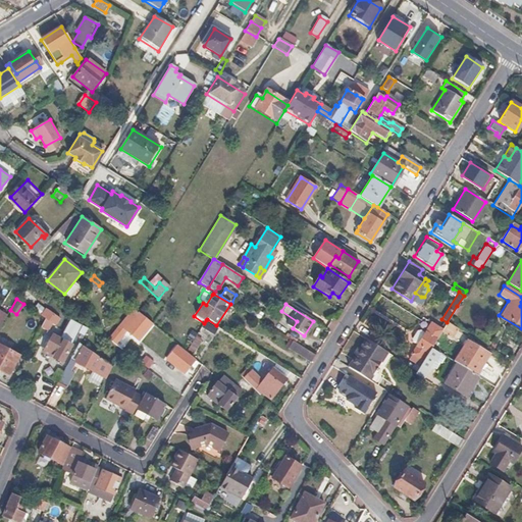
[(464,310),(457,306),(447,322),(454,326),(464,310)]
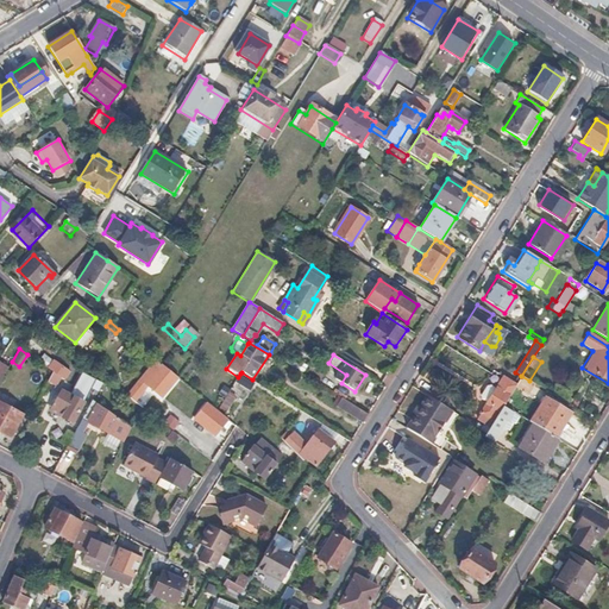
[(162,365),(155,359),(132,389),(138,394),(162,365)]
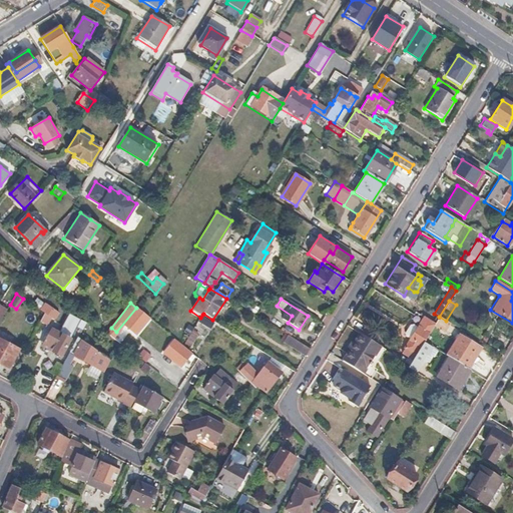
[(46,305),(41,312),(44,314),(50,319),(53,320),(58,313),(46,305)]
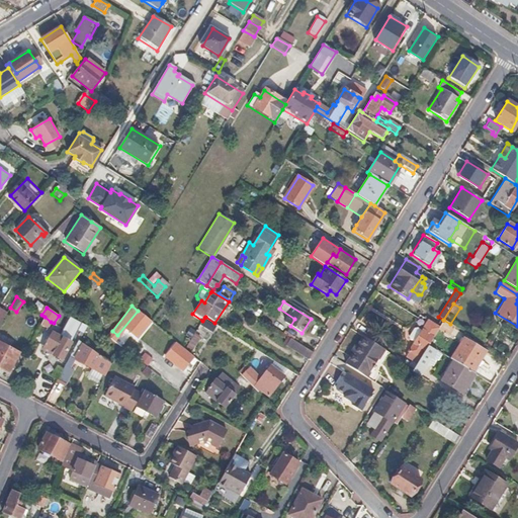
[(144,316),(141,313),(133,323),(136,326),(144,316)]
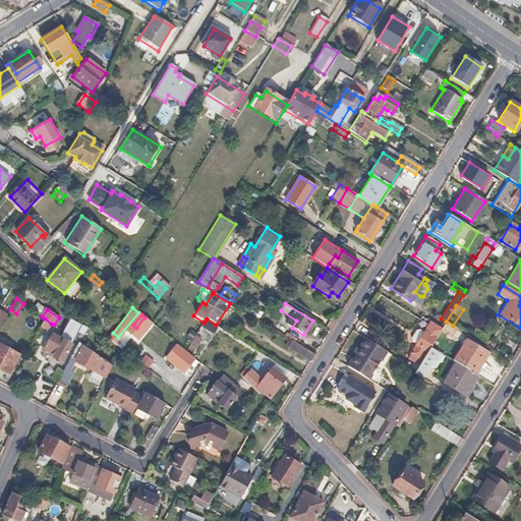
[(145,317),(136,328),(131,334),(137,339),(151,323),(145,317)]
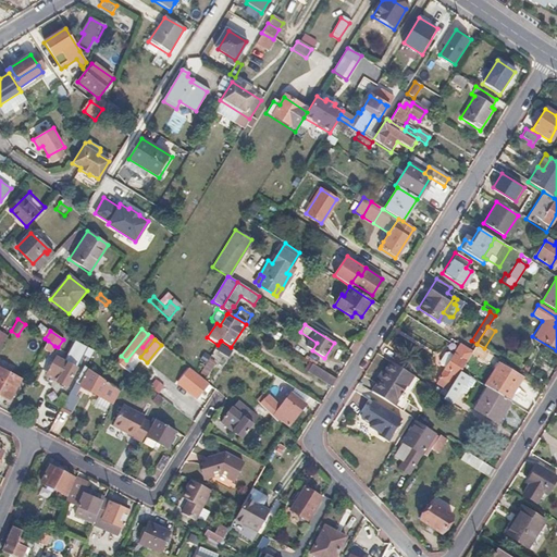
[(54,346),(48,341),(42,349),(50,354),(54,346)]
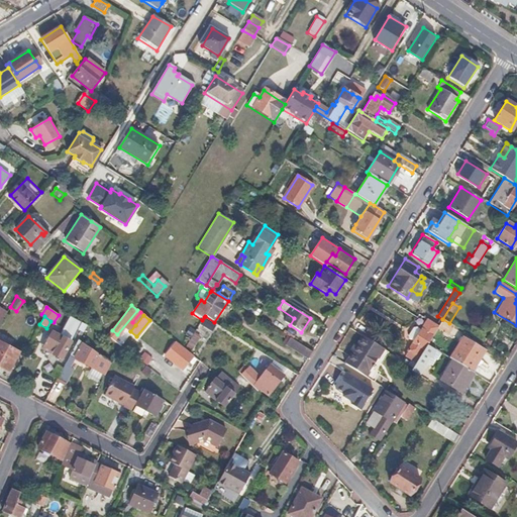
[(214,326),(203,319),(200,324),(211,331),(214,326)]
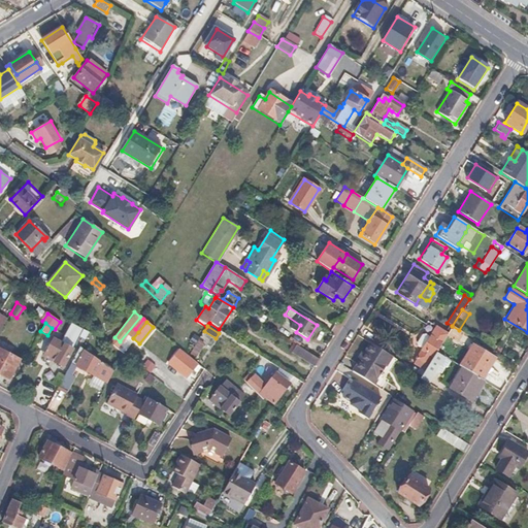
[(420,366),(424,369),(435,353),(436,351),(447,334),(447,333),(435,326),(429,336),(422,349),(413,363),(420,366)]
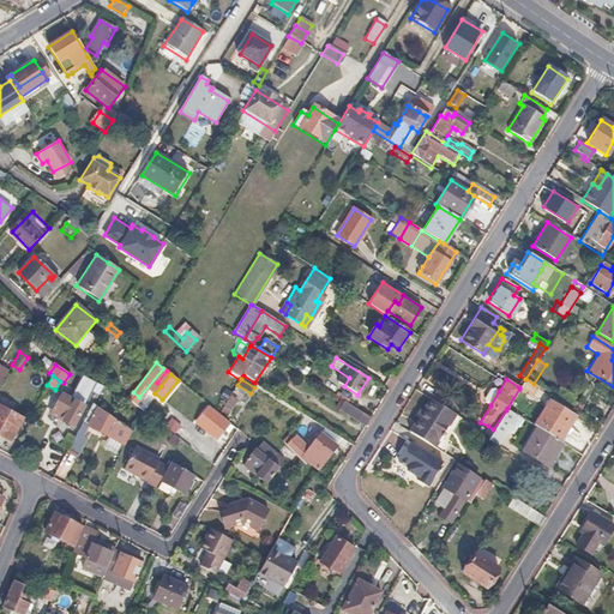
[(534,384),(525,379),(519,387),(519,389),(527,395),(534,384)]
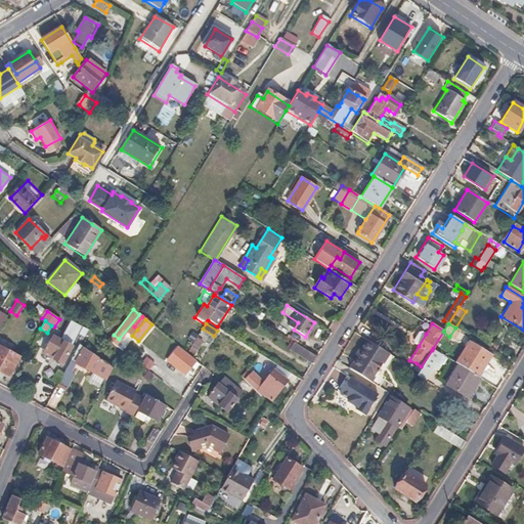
[(419,346),(426,334),(421,332),(418,332),(412,340),(413,343),(419,346)]
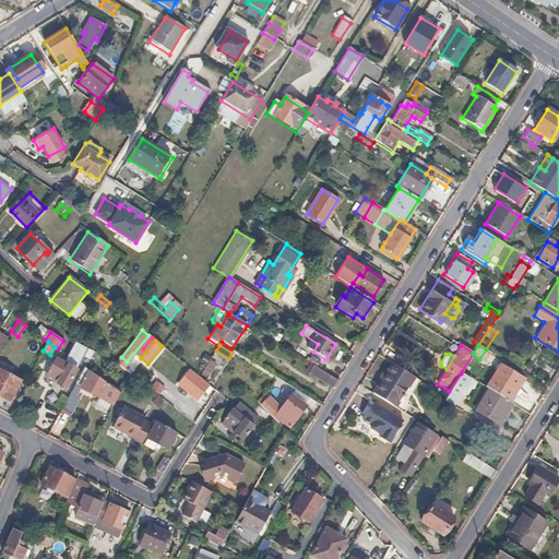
[(395,355),(391,364),(405,372),(411,364),(395,355)]
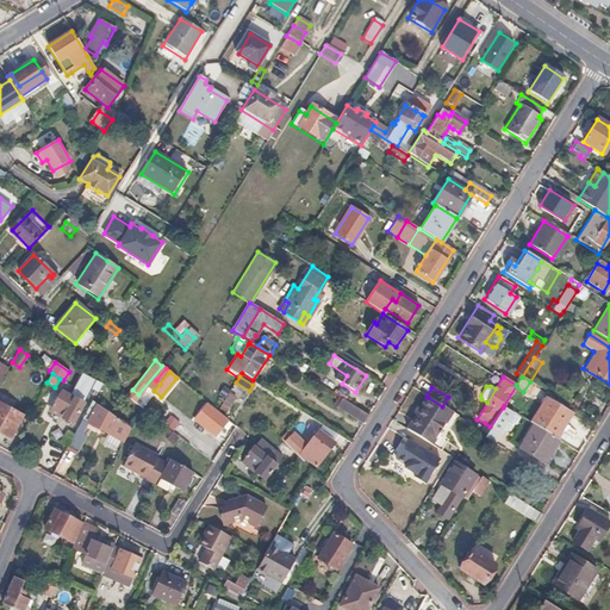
[(138,394),(132,390),(129,394),(135,399),(138,394)]
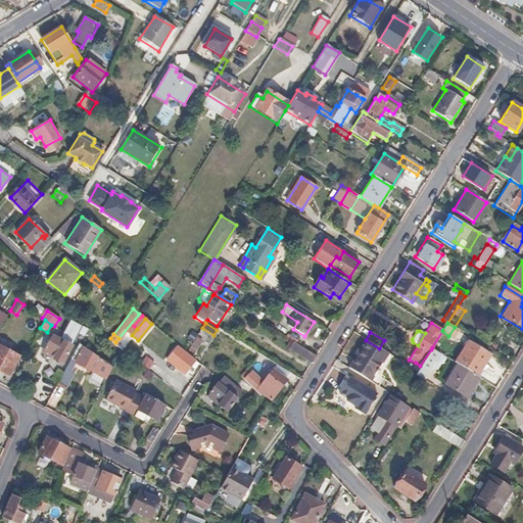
[(60,339),(52,335),(44,349),(54,354),(52,359),(61,364),(70,345),(63,341),(65,338),(61,336),(60,339)]
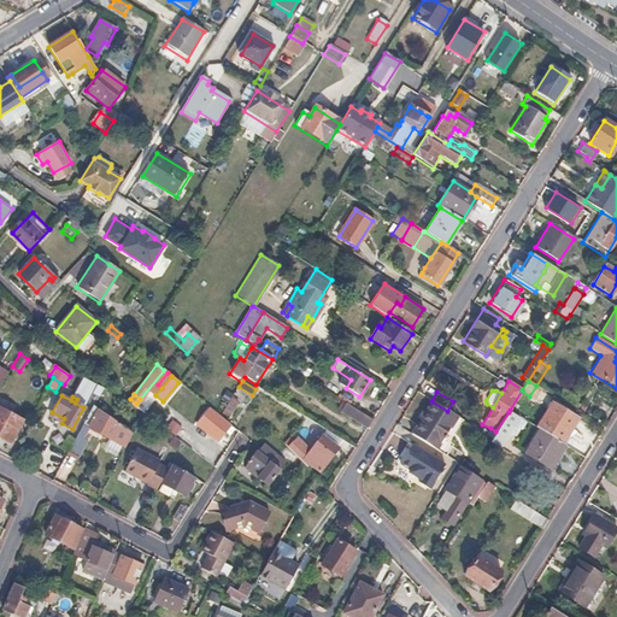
[(432,401),(430,401),(410,434),(435,450),(456,416),(447,411),(432,401)]
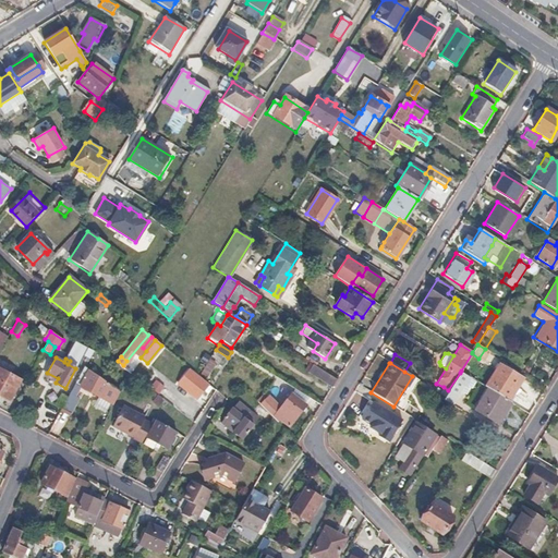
[(312,364),(307,372),(331,387),(336,379),(312,364)]
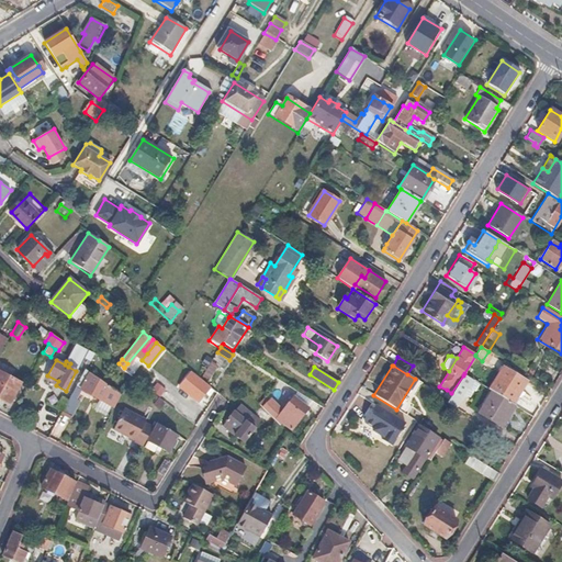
[(526,382),(502,367),(489,389),(492,391),(512,404),(526,382)]
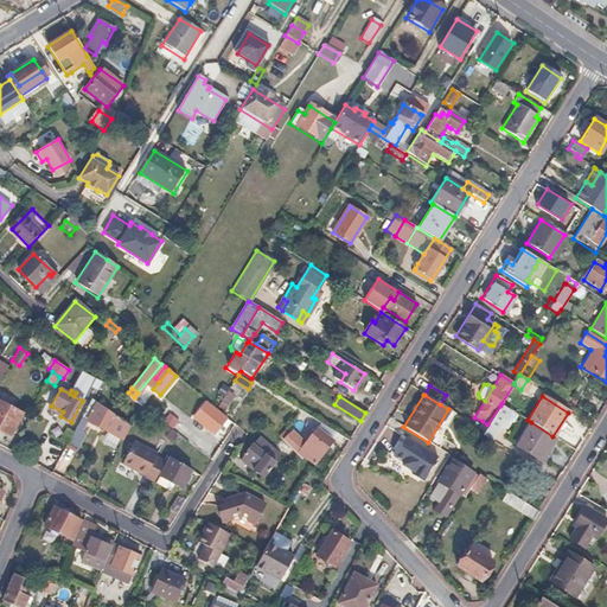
[(91,409),(87,407),(80,419),(122,441),(129,427),(90,398),(89,403),(94,406),(91,409)]
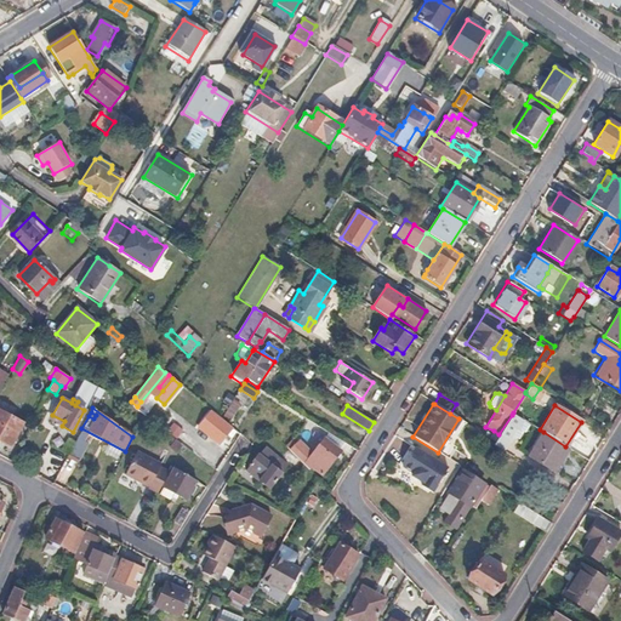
[(21,423),(0,411),(0,440),(9,445),(21,423)]
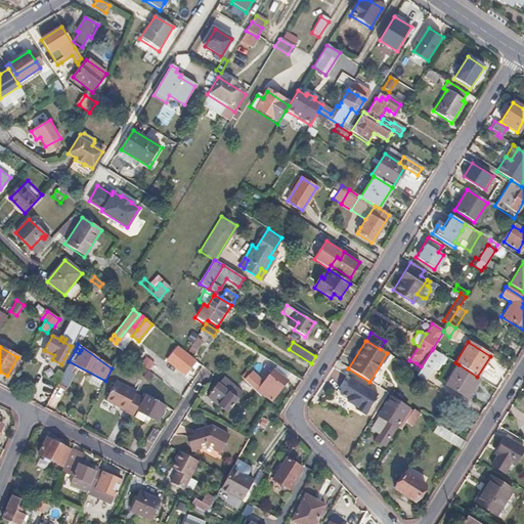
[(195,361),(177,347),(167,359),(184,375),(195,361)]
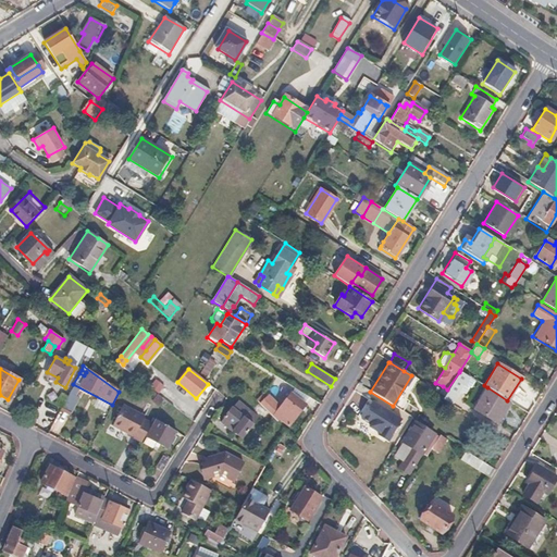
[(58,378),(47,372),(45,376),(56,382),(58,378)]
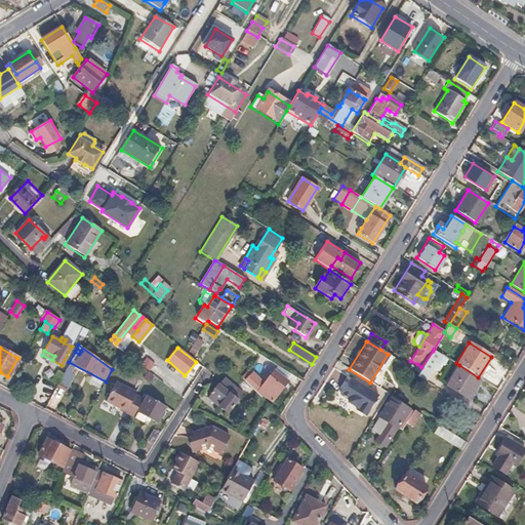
[(433,351),(421,367),(418,373),(426,377),(434,363),(437,364),(442,356),(433,351)]
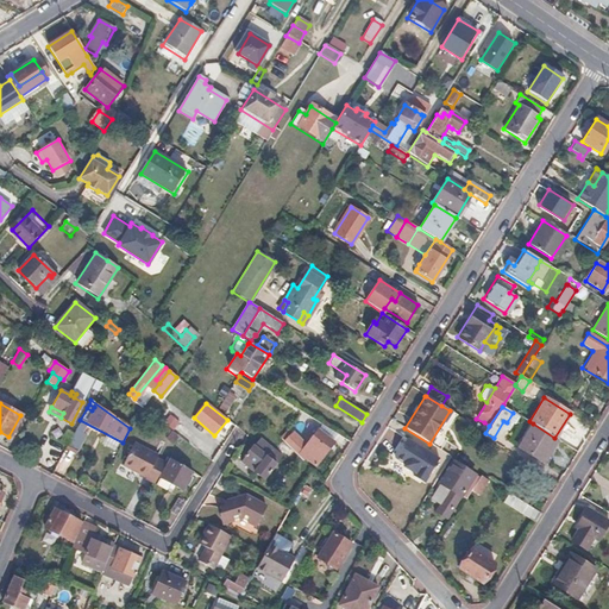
[(484,422),(479,429),(485,433),(489,426),(484,422)]
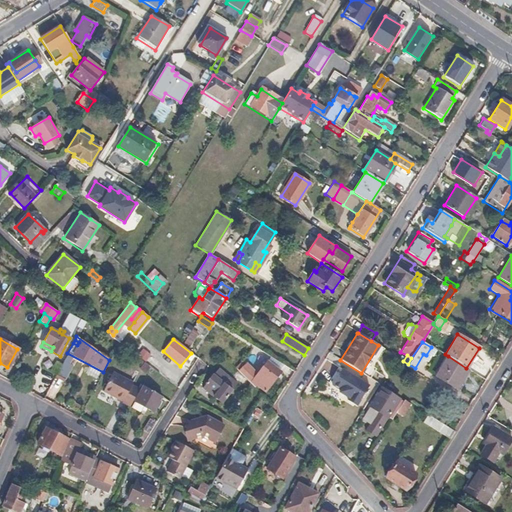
[(466,368),(448,356),(436,376),(457,389),(469,369),(466,368)]
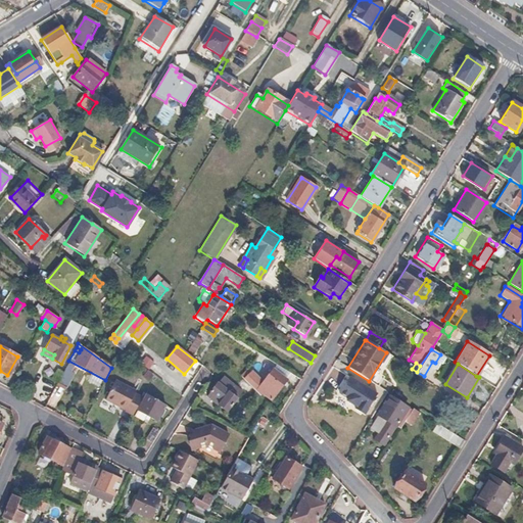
[(73,374),(64,369),(57,382),(65,387),(73,374)]
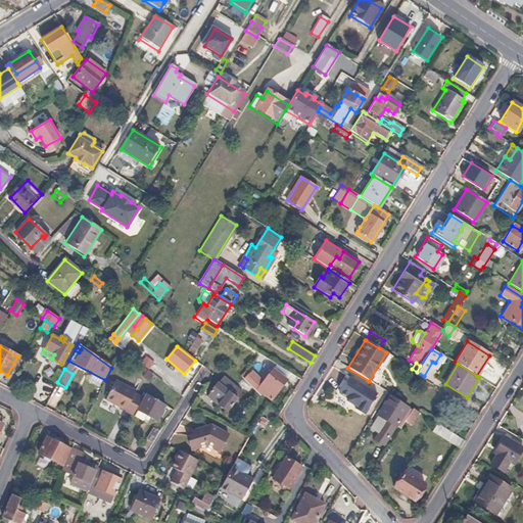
[(243,379),(243,380),(251,388),(252,389),(254,391),(258,395),(262,392),(267,398),(269,400),(287,380),(274,369),(269,374),(270,375),(263,382),(251,372),(250,372),(247,369),(240,376),(243,379)]
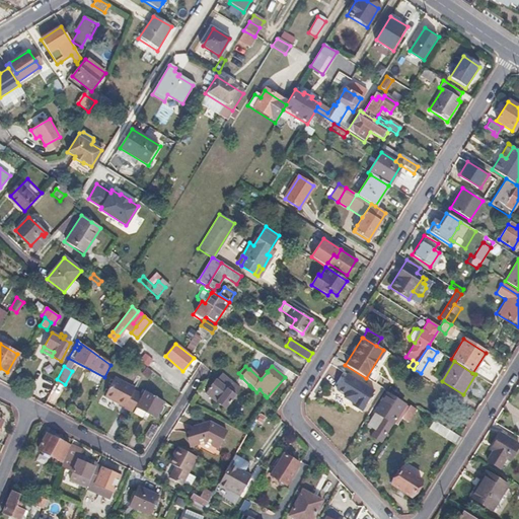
[(233,383),(221,372),(208,388),(219,397),(215,401),(224,409),(234,395),(228,390),(234,383),(233,383)]
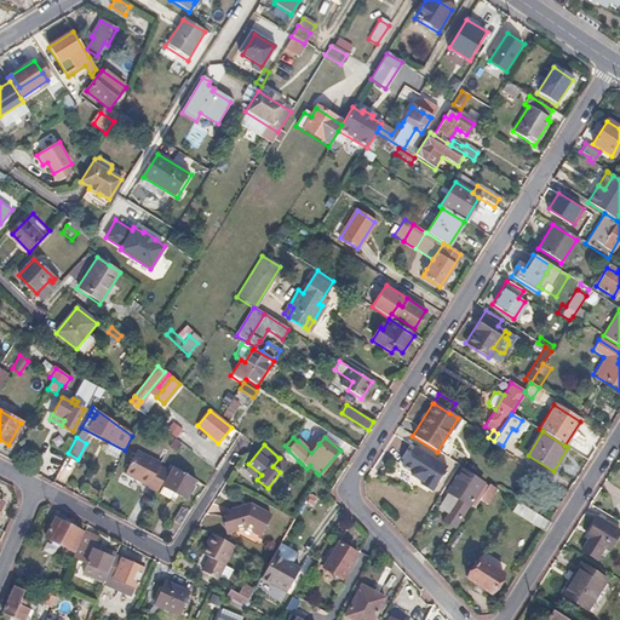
[(446,466),(413,446),(401,465),(411,472),(409,475),(422,482),(420,484),(430,491),(446,466)]
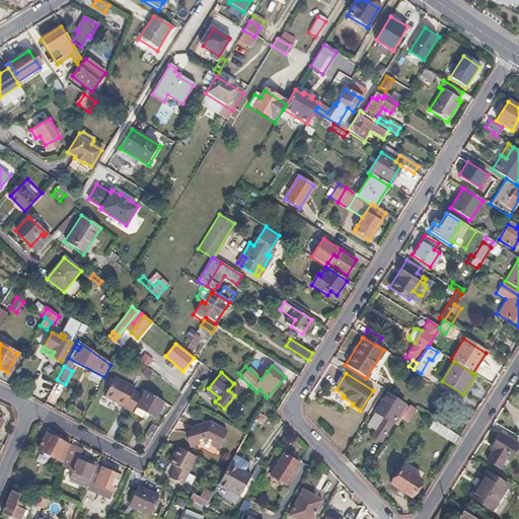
[(135,390),(115,379),(104,398),(125,410),(133,393),(135,390)]
